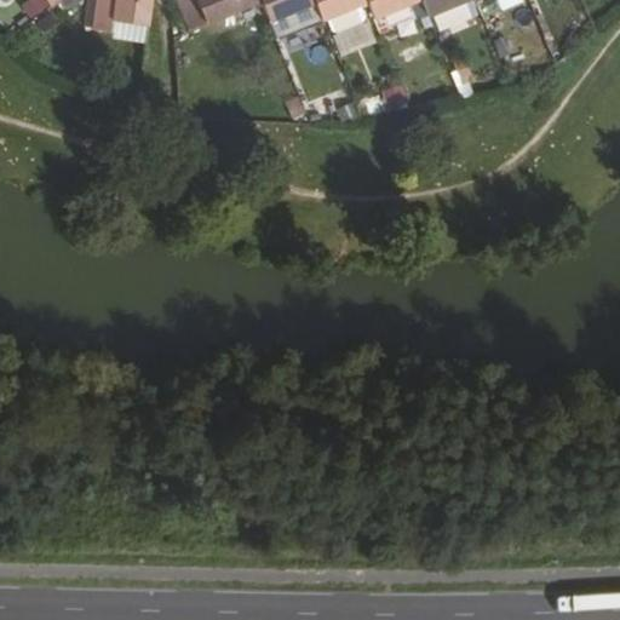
[(42,0),(51,11),(64,0),(42,0)]
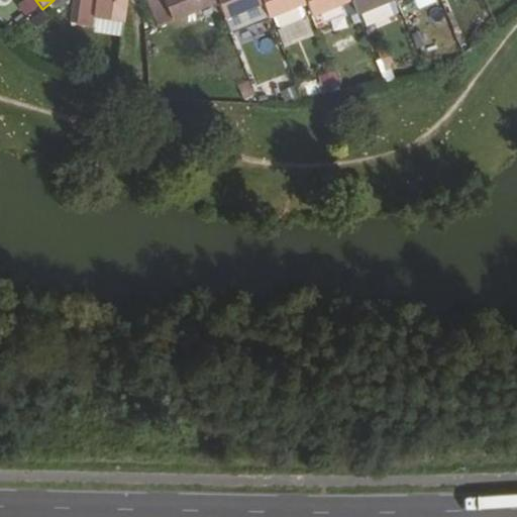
[(80,0),(77,27),(92,29),(94,20),(122,25),(125,0),(80,0)]
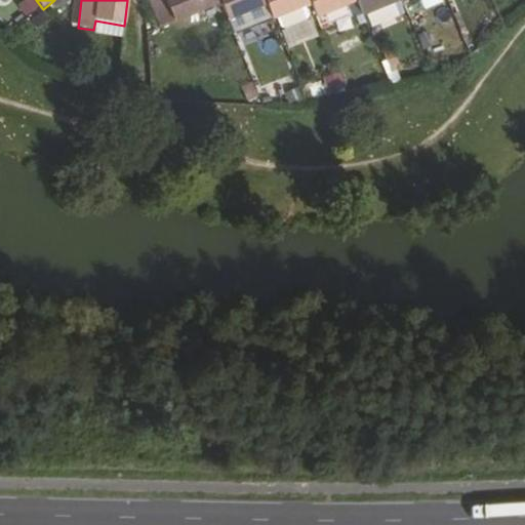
[(219,0),(152,0),(149,2),(161,29),(221,4),(219,0)]
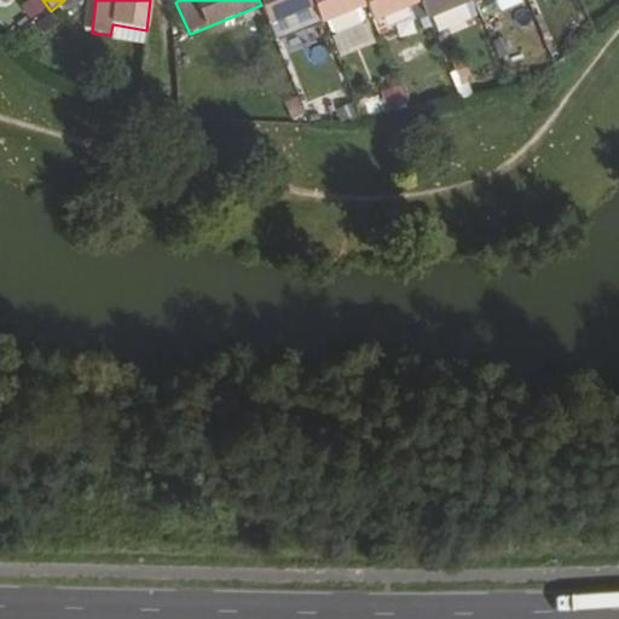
[(259,0),(261,5),(270,24),(316,6),(312,0),(259,0)]
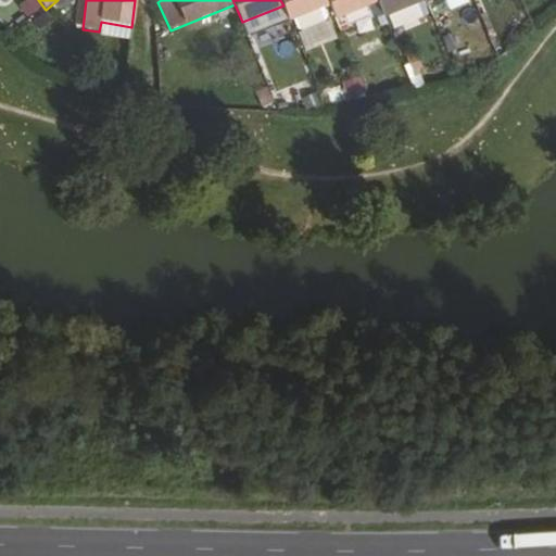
[(280,0),(283,5),(289,21),(310,12),(329,4),(327,0),(280,0)]
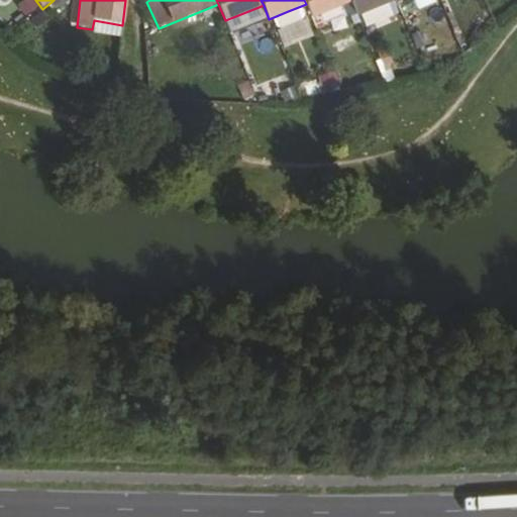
[(304,0),(306,4),(312,17),(351,2),(350,0),(304,0)]
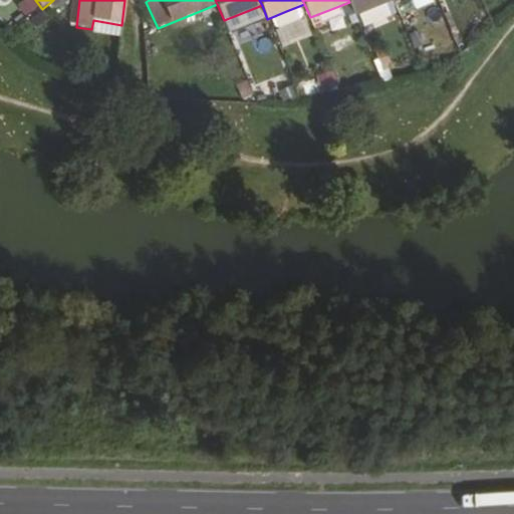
[(348,0),(349,2),(355,15),(393,0),(348,0)]
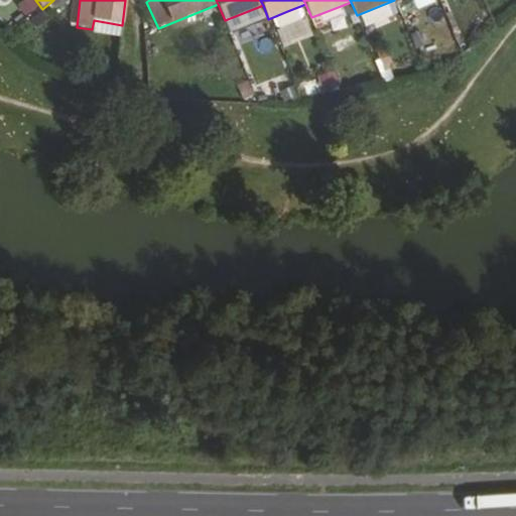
[(298,28),(313,22),(311,17),(305,4),(287,11),(293,26),(298,28)]
